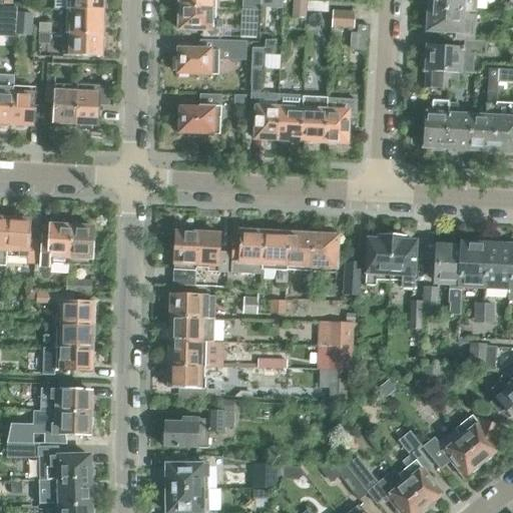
[(66,0),(66,10),(71,10),(102,11),(102,0),(66,0)]
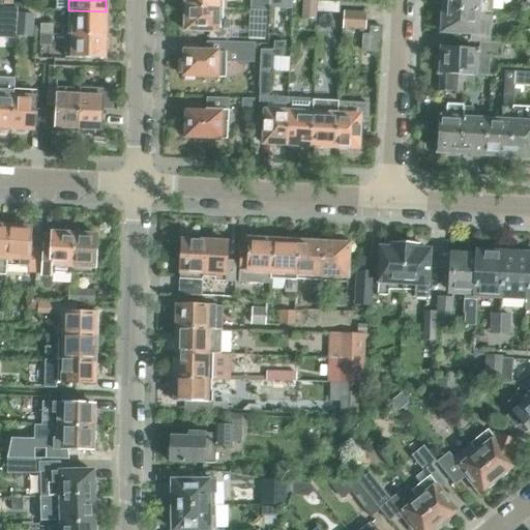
[(218,8),(223,9),(222,0),(185,0),(185,6),(218,8)]
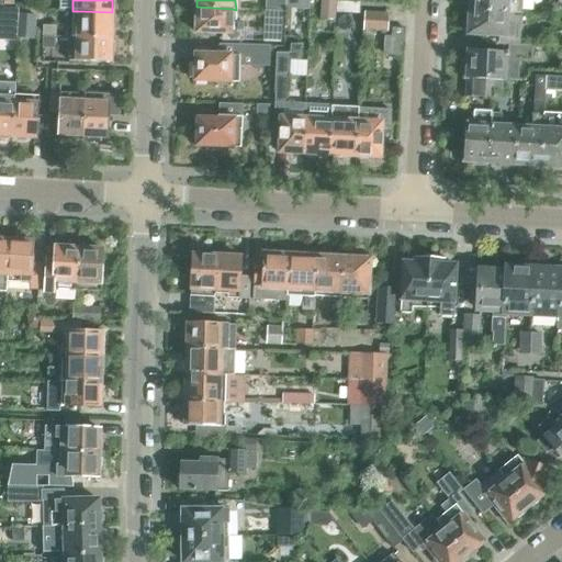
[(285,7),(285,1),(284,0),(266,0),(266,10),(284,10),(284,9),(285,7)]
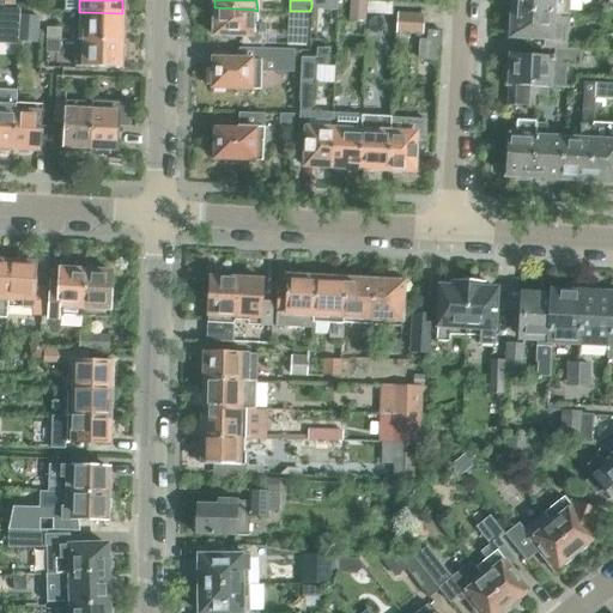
[(350,0),(349,22),(365,23),(365,0),(350,0)]
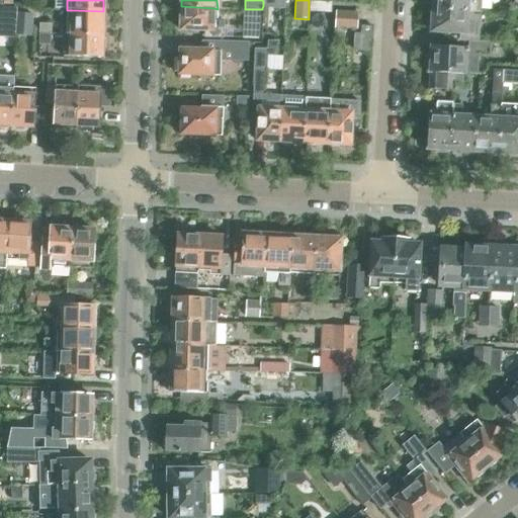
[(432,0),(432,9),(466,11),(479,12),(480,2),(479,0),(432,0)]
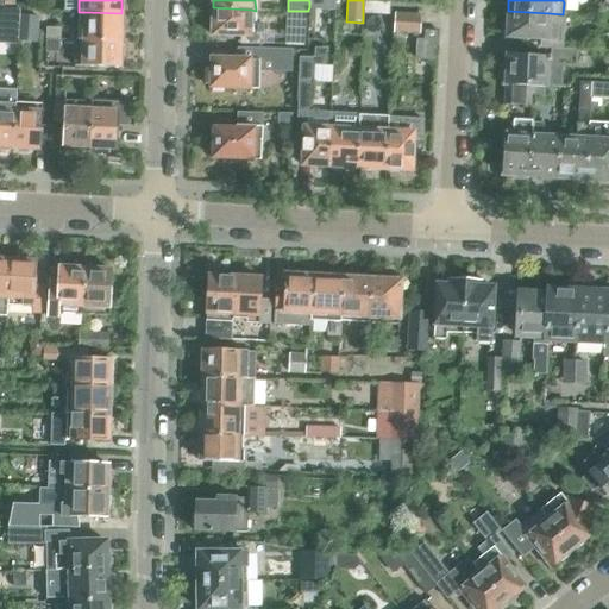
[(389,16),(389,4),(364,2),(364,14),(389,16)]
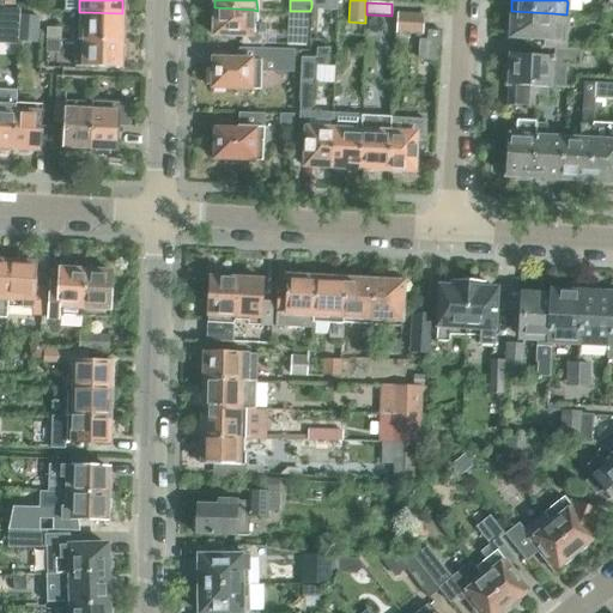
[(242,43),(265,44),(266,22),(256,20),(258,11),(253,10),(214,7),(214,35),(242,36),(242,43)]
